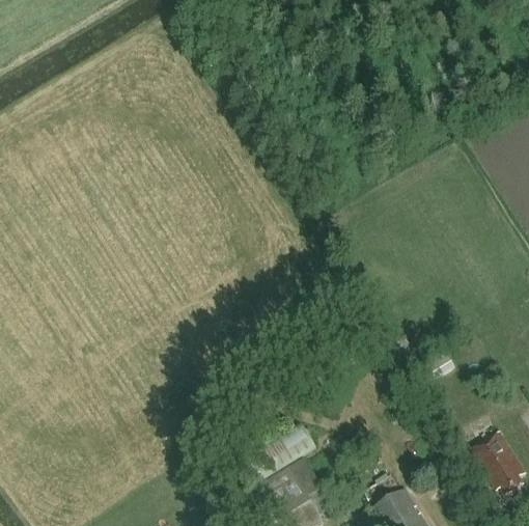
[(425,384),(455,367),(444,348),(414,364),(425,384)]
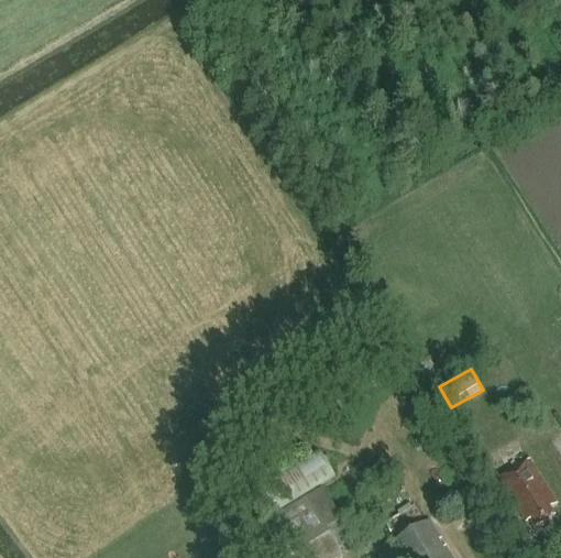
[(243,492),(261,521),(336,472),(318,445),(243,492)]
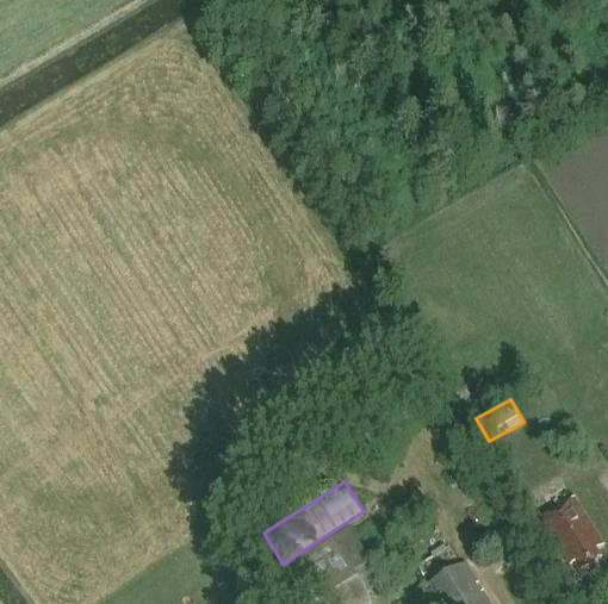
[(575,559),(579,568),(600,556),(594,547),(602,542),(572,493),(539,512),(570,562),(575,559)]
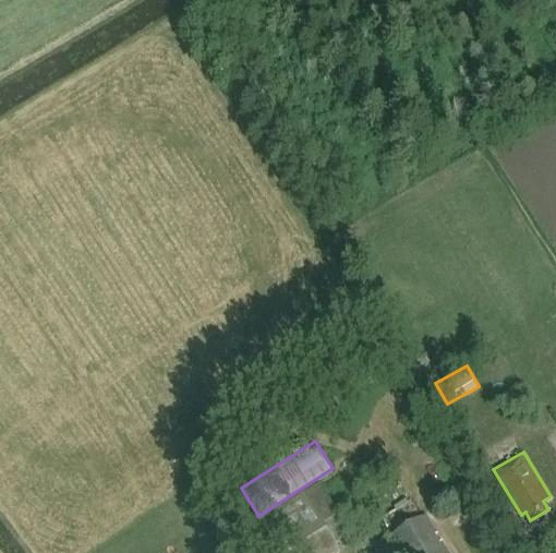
[(319,480),(258,518),(279,552),(326,552),(337,547),(334,541),(352,530),(319,480)]
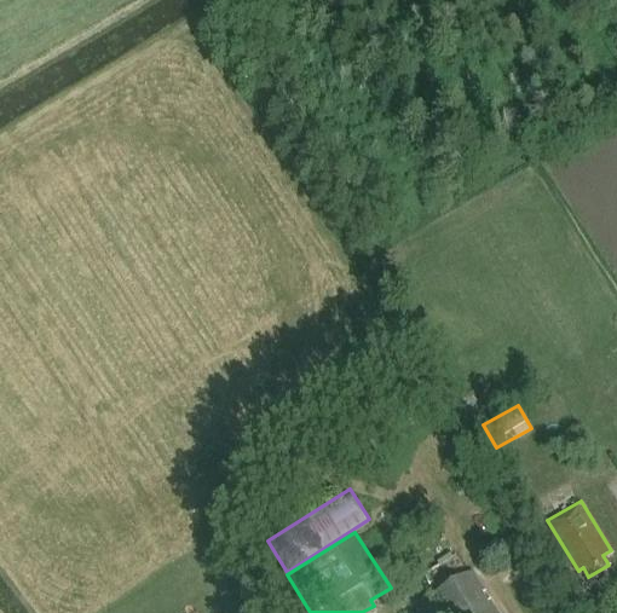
[(497,612),(472,567),(431,591),(443,612),(497,612)]
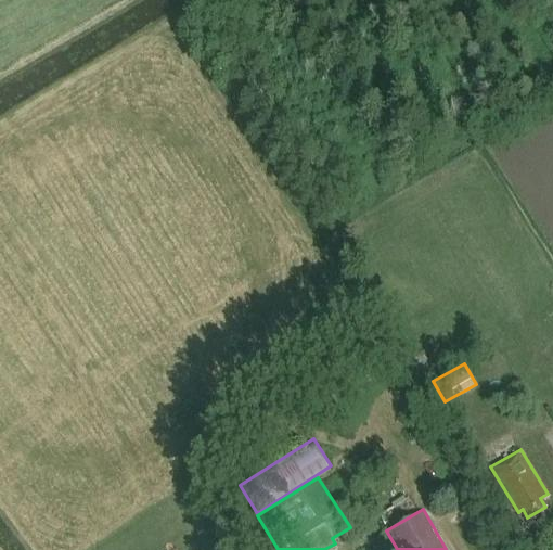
All buildings are outlined.
